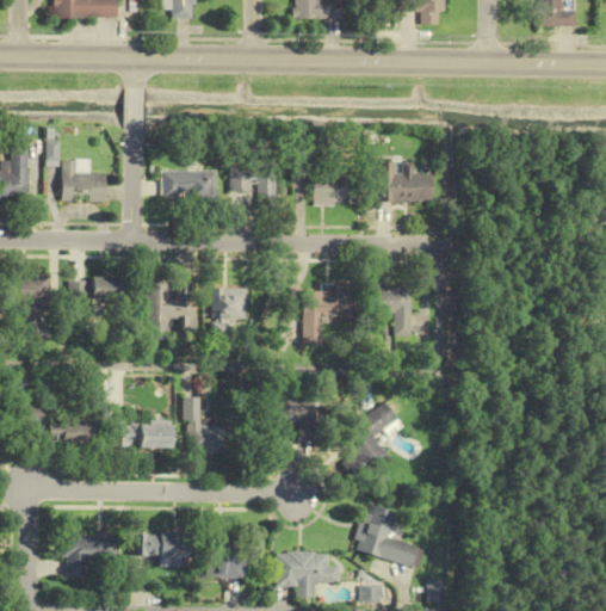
[(54,0),(54,18),(118,19),(118,0),(54,0)]
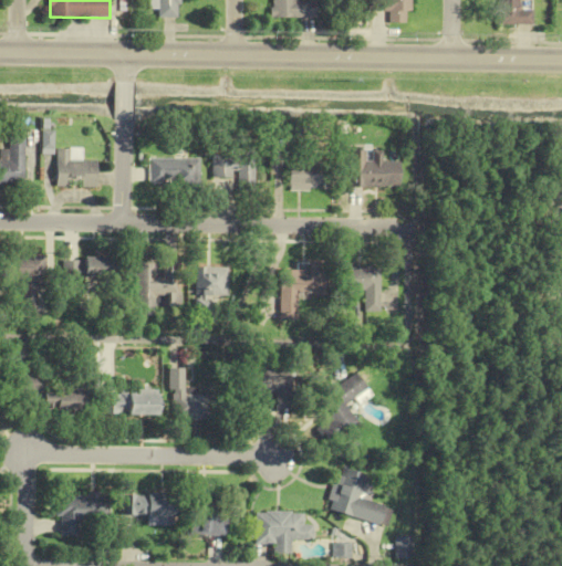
[(162,0),(162,18),(180,18),(180,6),(185,6),(185,0),(162,0)]
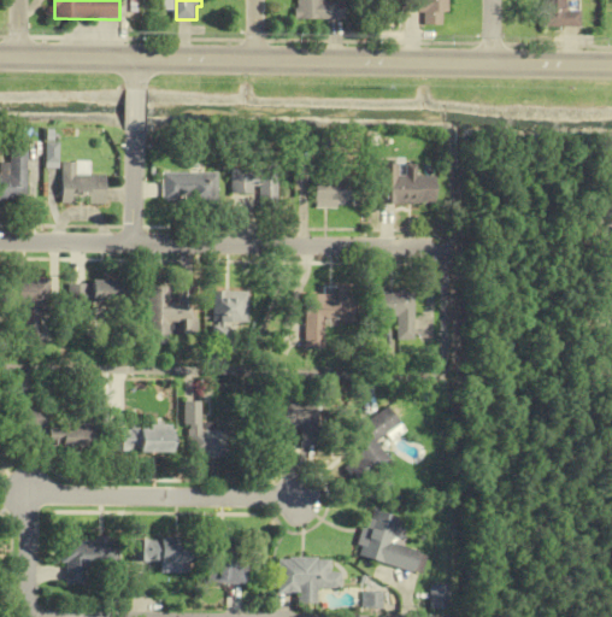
[(327,0),(328,1),(348,1),(348,19),(298,19),(298,9),(302,9),(301,0),(327,0)]
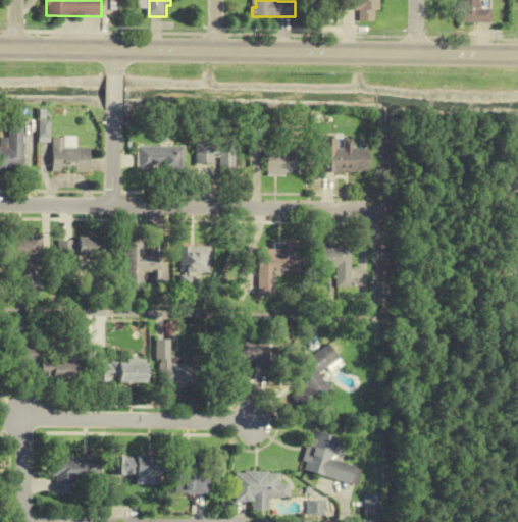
[(344,0),(344,10),(359,10),(359,21),(379,21),(379,0),(344,0)]
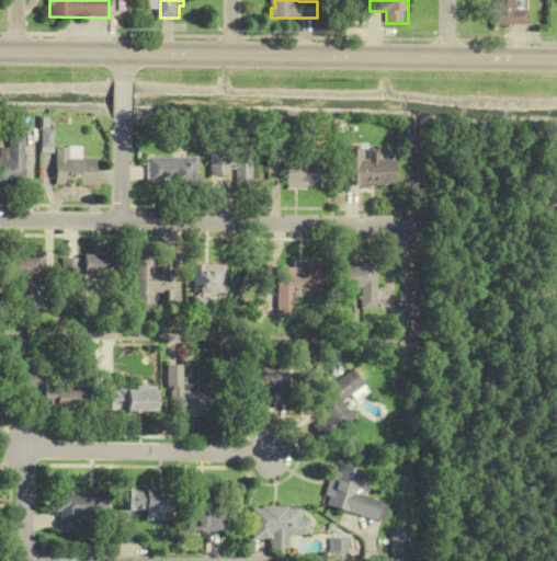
[(520,0),(520,4),(522,4),(522,10),(534,10),(534,25),(497,25),(497,0),(520,0)]
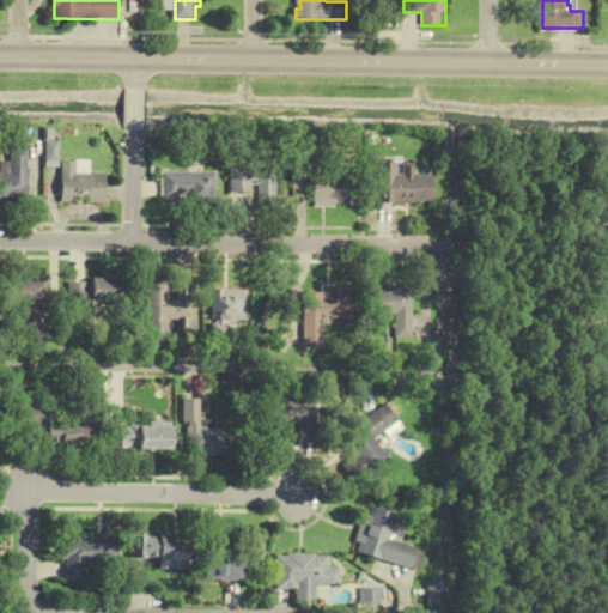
[(0,171),(0,200),(28,200),(28,149),(11,149),(11,171),(0,171)]
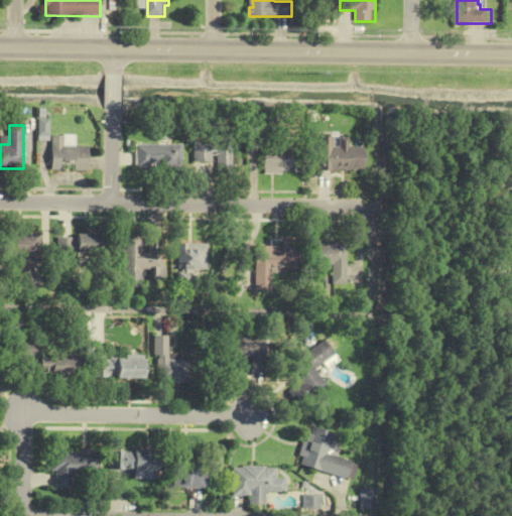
[(318,170),(366,170),(366,146),(335,146),(335,137),(318,137),(318,170)]
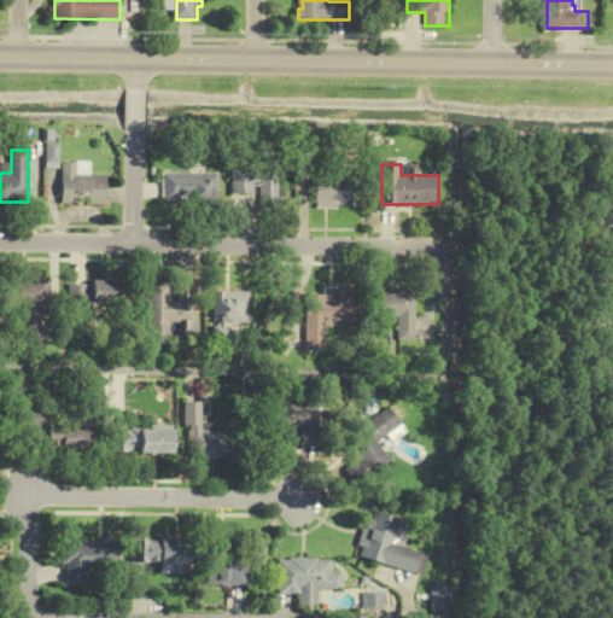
[(280,168),(234,168),(234,196),(262,196),(262,208),(280,208),(280,168)]
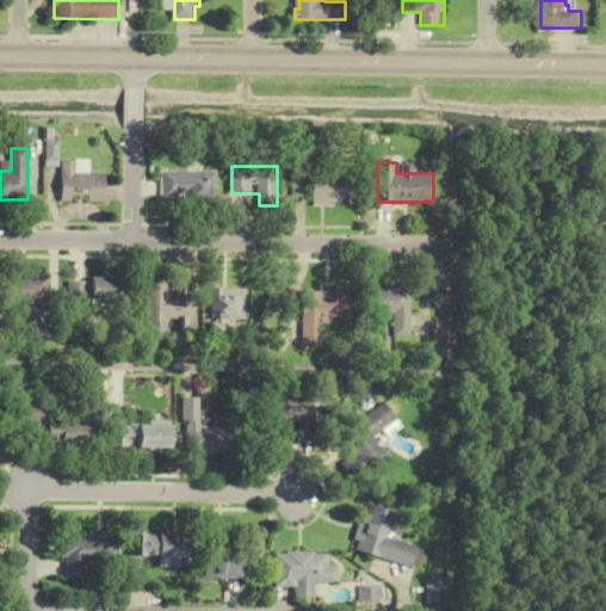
[(62,202),(105,202),(105,171),(62,171),(62,202)]
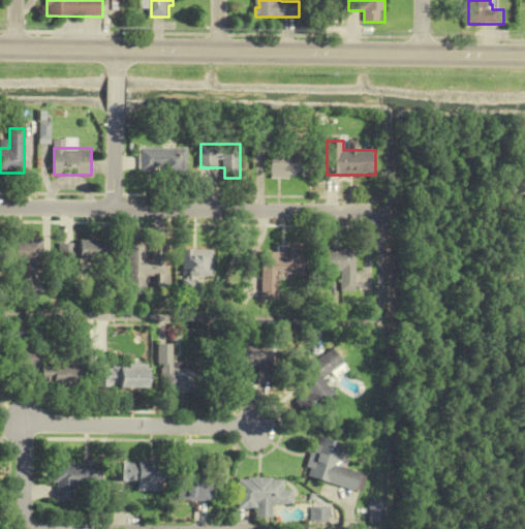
[(141,172),(188,172),(188,148),(141,148),(141,172)]
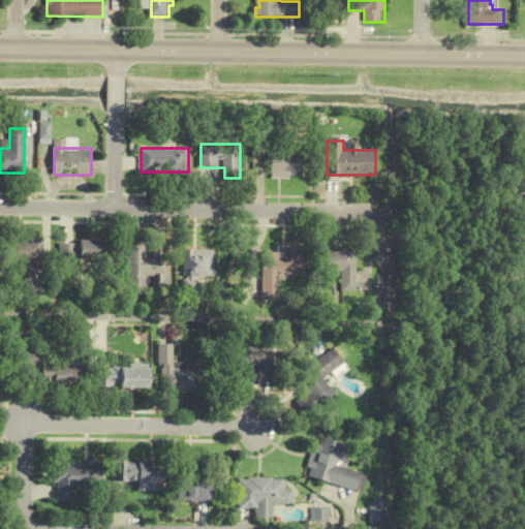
[(305,151),(272,152),(272,178),(305,178),(305,151)]
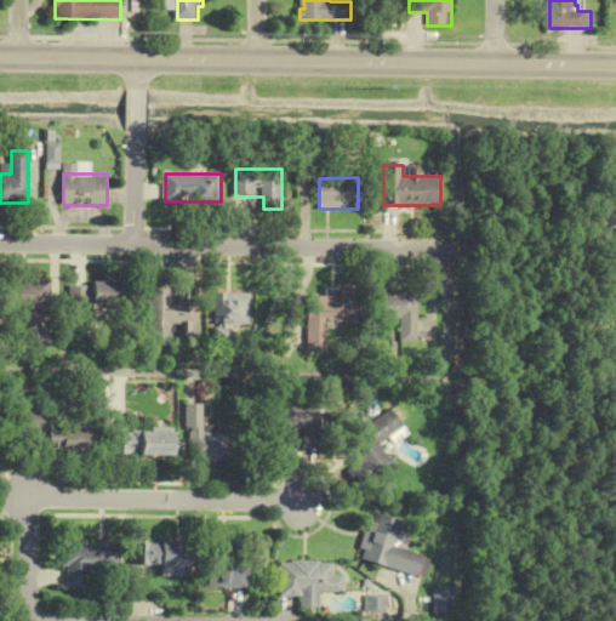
[(26,308),(26,345),(49,345),(49,281),(9,281),(9,308),(26,308)]
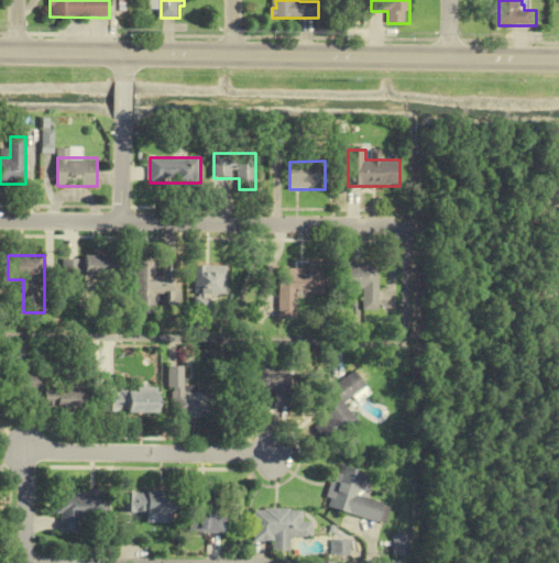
[(65,278),(117,278),(117,257),(65,257),(65,278)]
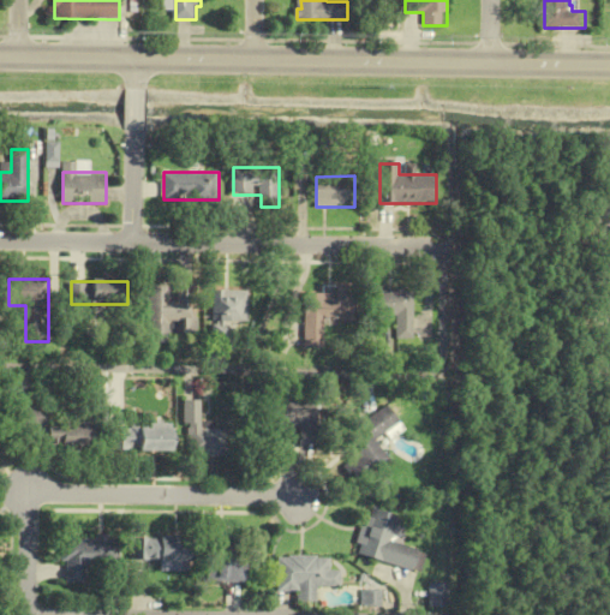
[(148,342),(168,342),(168,322),(185,322),(185,334),(198,334),(198,287),(177,287),(177,302),(169,302),(169,287),(147,287),(148,342)]
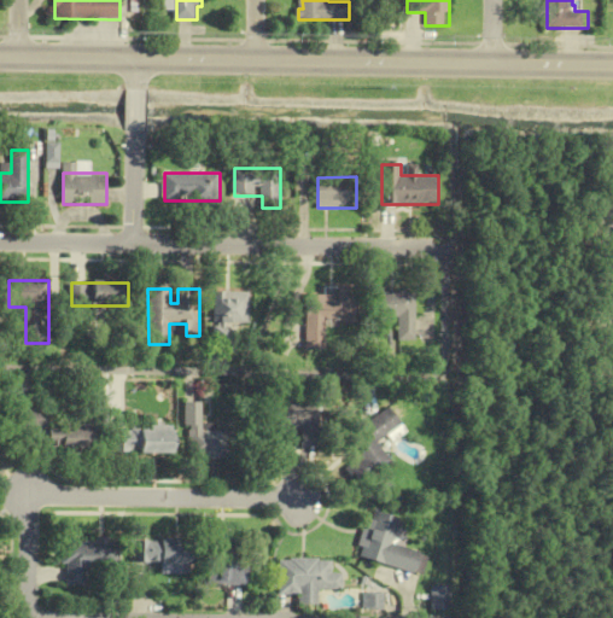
[(416,342),(416,291),(372,291),(371,318),(400,318),(400,340),(416,342)]
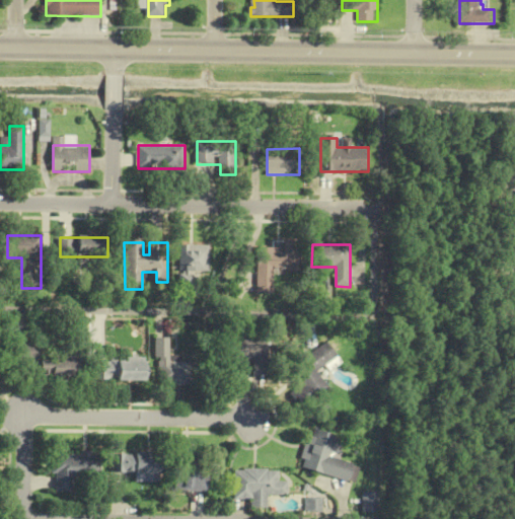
[(181,245),(181,288),(195,288),(195,272),(210,272),(210,245),(181,245)]
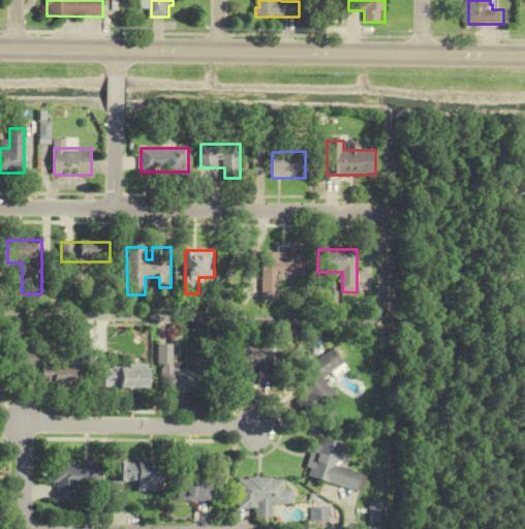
[(264,250),(263,299),(279,299),(279,277),(307,277),(307,250),(264,250)]
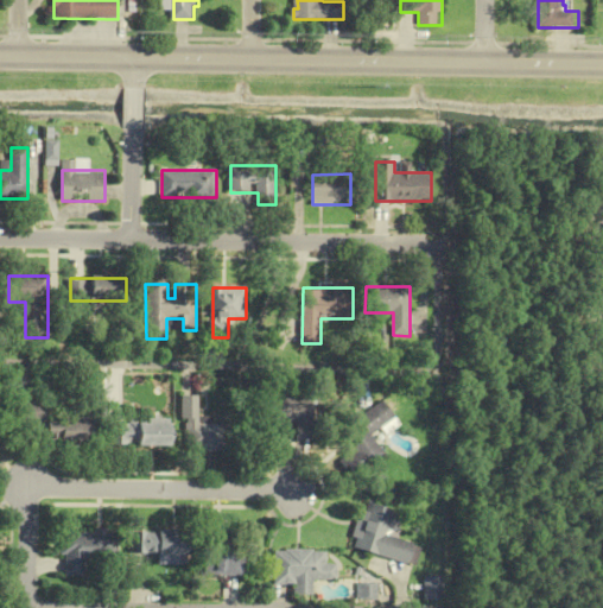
[(224,423),(198,423),(198,396),(184,396),(184,449),(223,450),(224,423)]
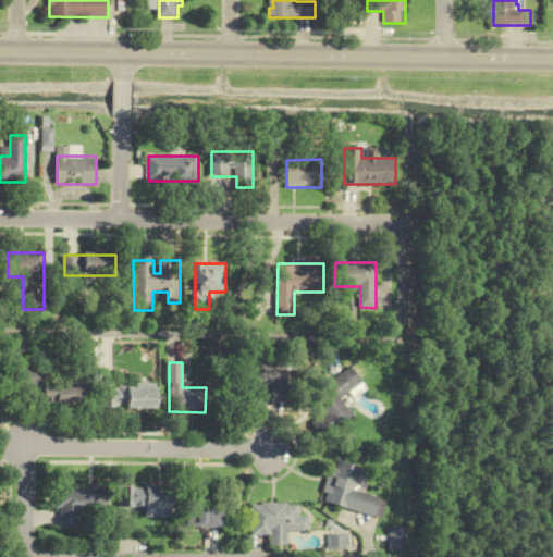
[(286,362),(240,362),(240,387),(272,387),(272,403),(286,403),(286,362)]
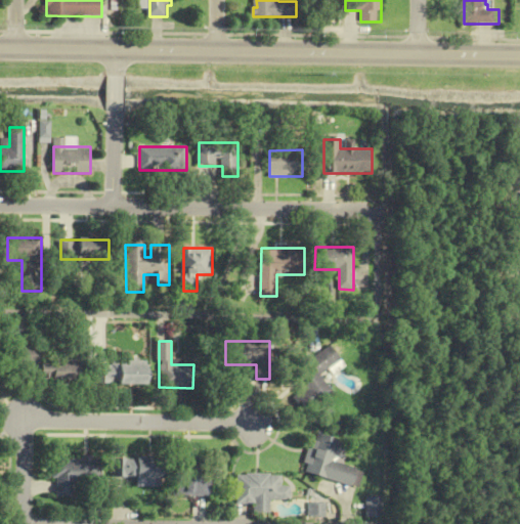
[(291,372),(303,391),(295,396),(304,411),(333,393),(320,373),(341,360),(332,346),(291,372)]
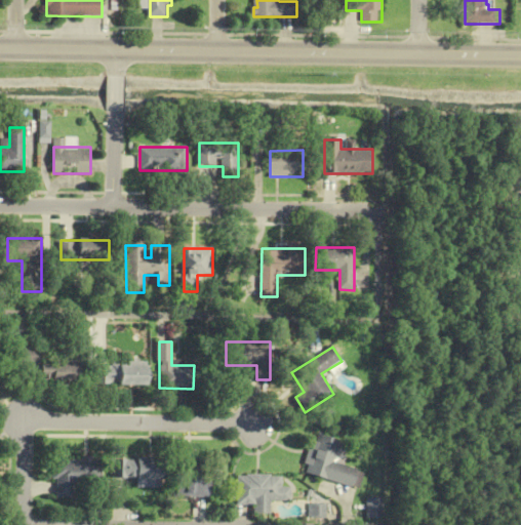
[(39,348),(19,348),(19,365),(39,365),(38,381),(77,382),(77,357),(39,356),(39,348)]
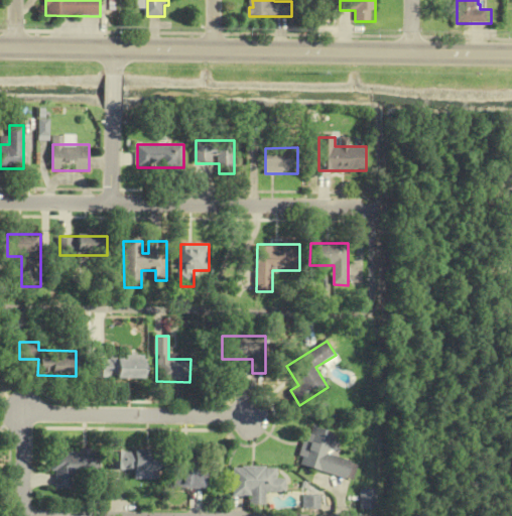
[(142,377),(142,357),(92,357),(92,377),(142,377)]
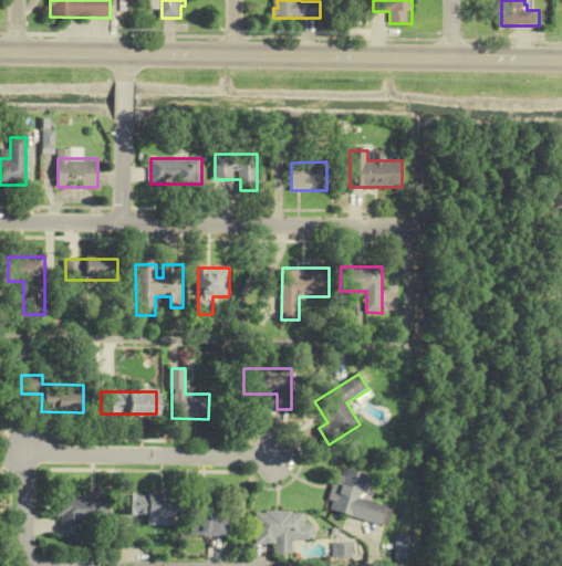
[(360,499),(366,474),(339,467),(328,510),(382,524),(386,505),(360,499)]
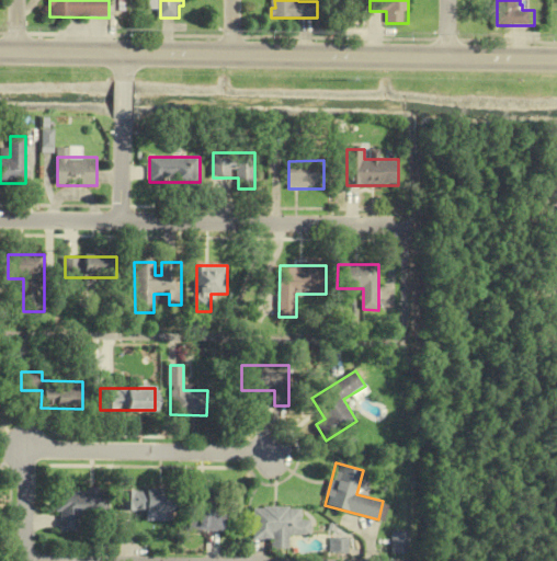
[(108,491),(59,489),(58,530),(77,531),(78,514),(106,515),(108,491)]
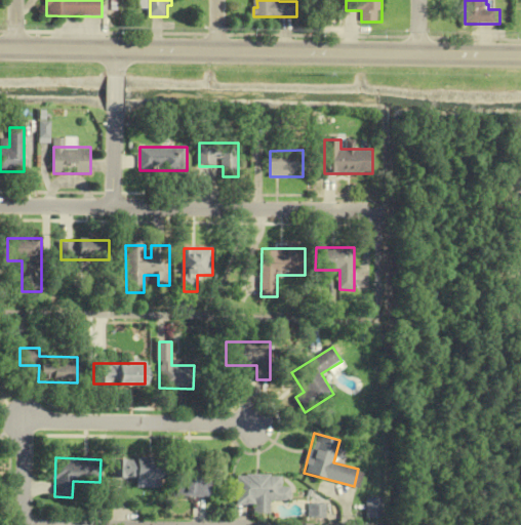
[(111,457),(111,477),(159,477),(159,457),(111,457)]
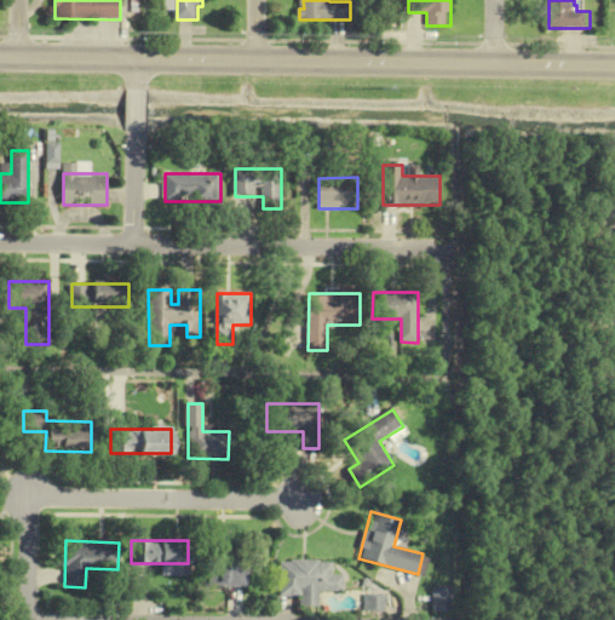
[(248,586),(248,569),(237,569),(237,540),(207,540),(208,587),(248,586)]
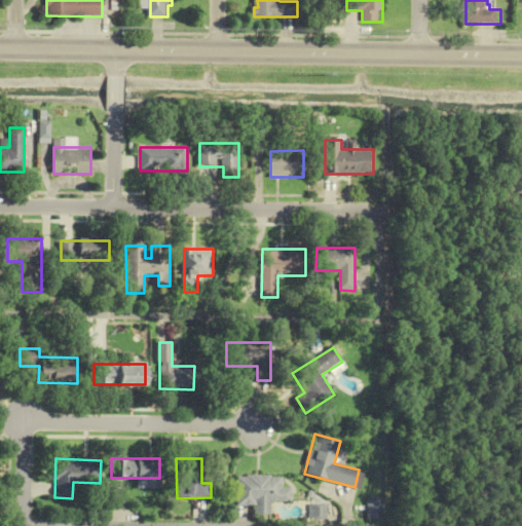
[(292,502),(292,488),(283,488),(283,476),(237,476),(237,505),(255,505),(255,515),(272,515),(272,502),(292,502)]
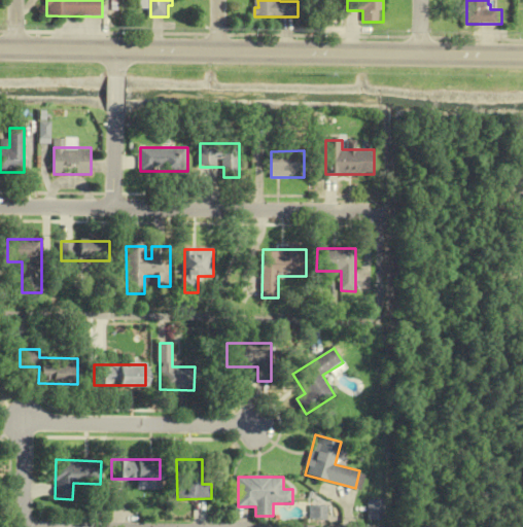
[(385,520),(386,500),(371,500),(370,519),(385,520)]
